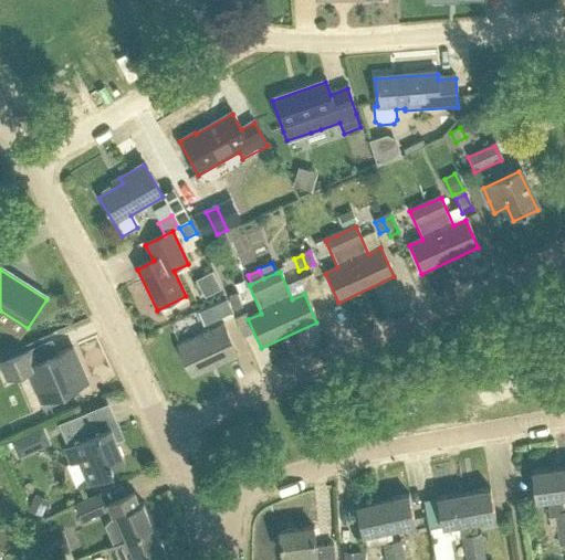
[(228,298),(233,312),(241,308),(236,295),(228,298)]
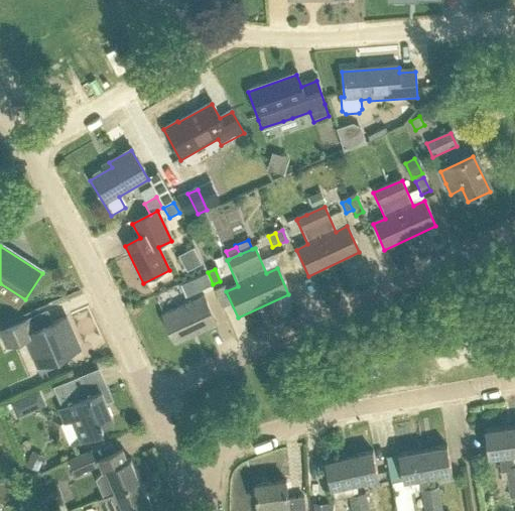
[(184,298),(197,292),(211,286),(206,276),(191,282),(180,287),(184,298)]
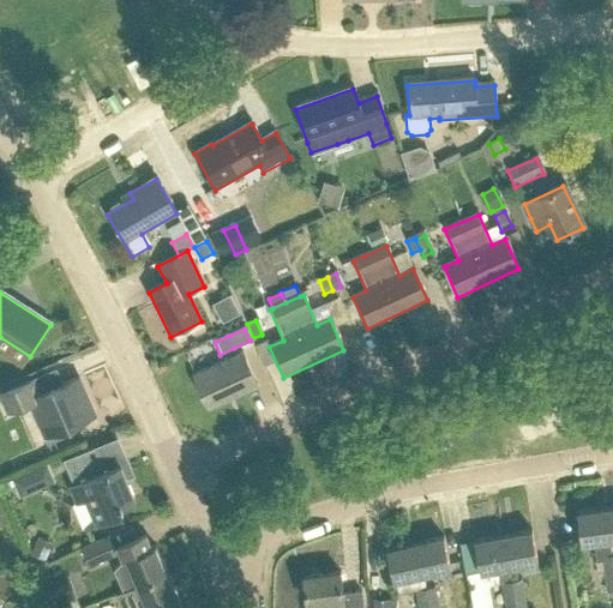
[(193,377),(208,410),(258,387),(242,354),(193,377)]
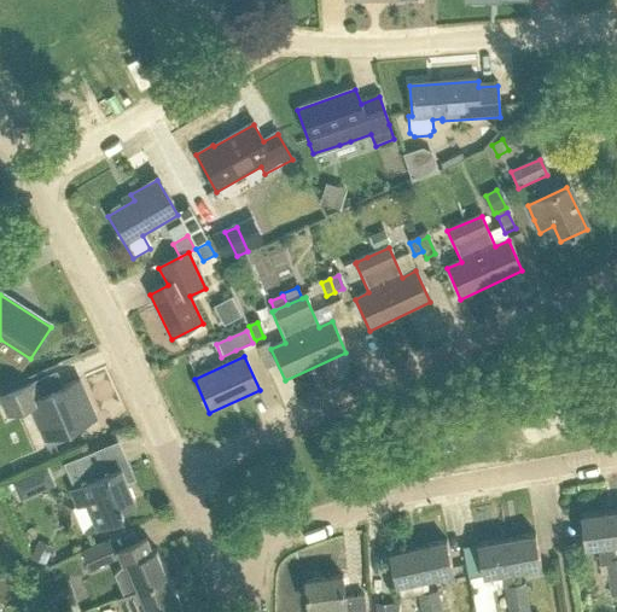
[(95,421),(80,383),(40,400),(34,385),(1,398),(9,418),(31,408),(46,443),(46,442),(48,448),(67,441),(64,435),(95,421)]
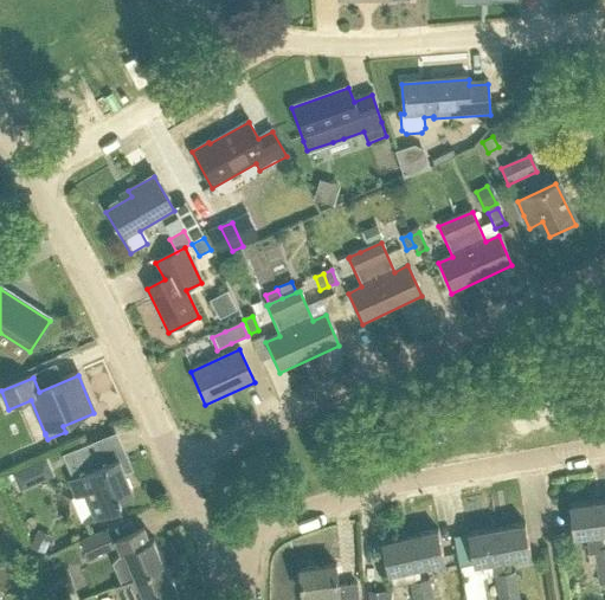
[(94,446),(66,458),(83,497),(72,501),(83,524),(87,523),(122,508),(118,500),(133,494),(120,462),(103,469),(94,446)]
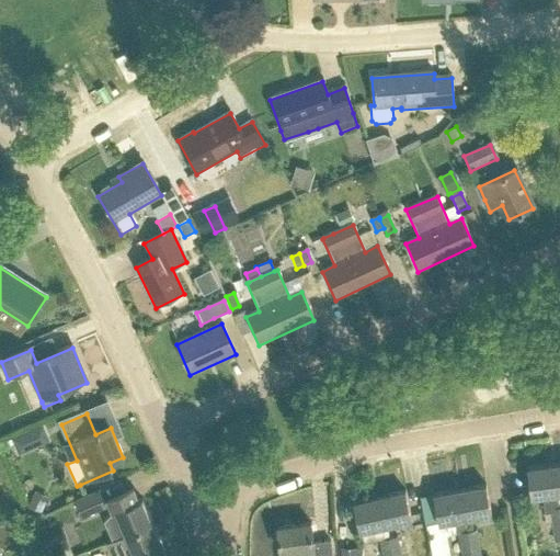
[(24,435),(11,441),(18,457),(32,451),(24,435)]
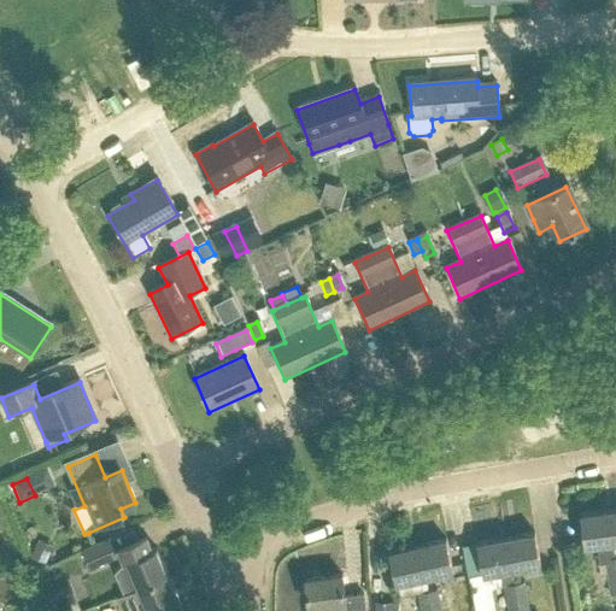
[(615,574),(615,558),(612,545),(609,513),(580,517),(584,548),(598,547),(600,564),(606,563),(610,595),(615,594),(615,574)]
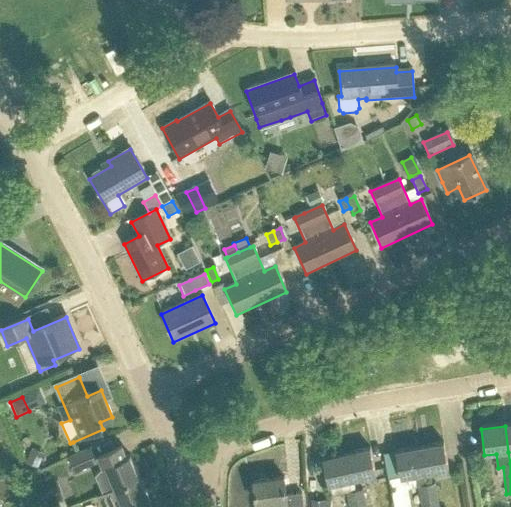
[(419,449),(424,475),(425,475),(448,470),(443,444),(420,448),(419,449)]
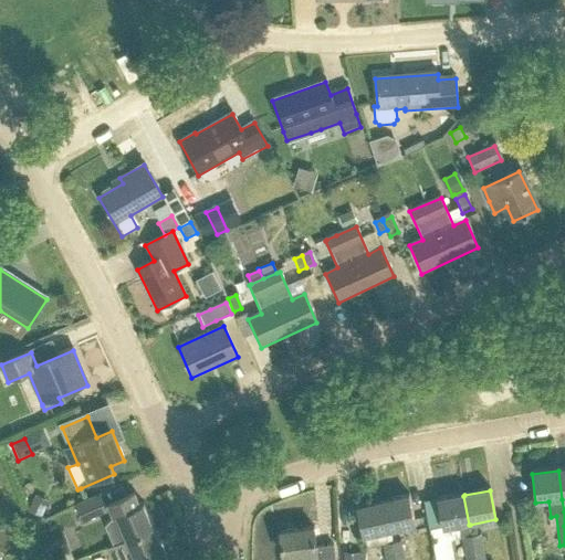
[(48,503),(34,496),(28,511),(41,517),(48,503)]
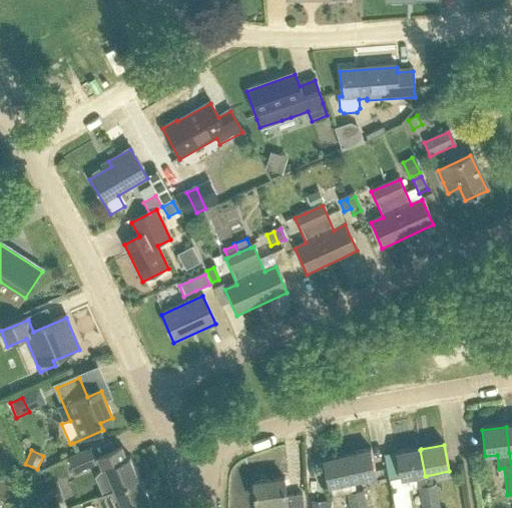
[(420,450),(397,454),(401,479),(402,480),(414,478),(415,478),(417,489),(418,489),(427,488),(425,476),(420,450)]
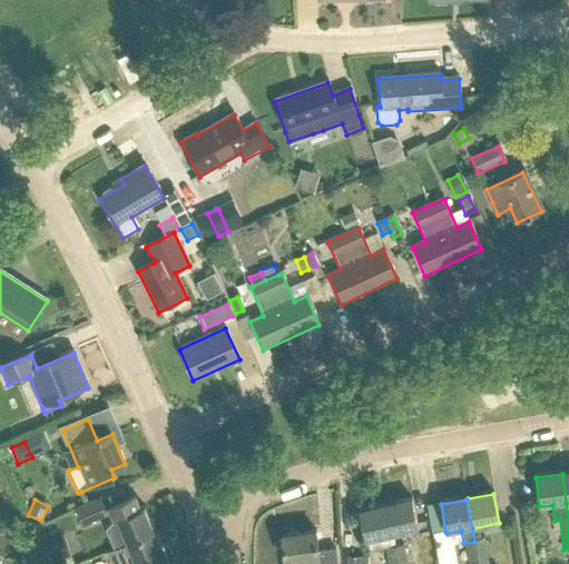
[(385,506),(392,536),(418,530),(411,501),(385,506)]
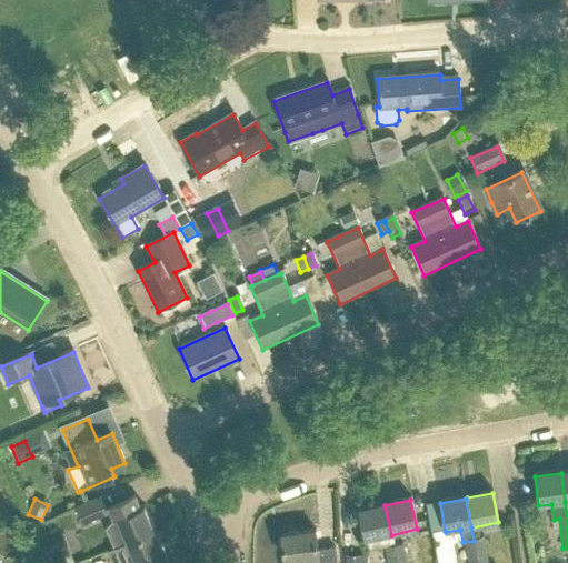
[(77,510),(83,525),(107,515),(100,501),(77,510)]
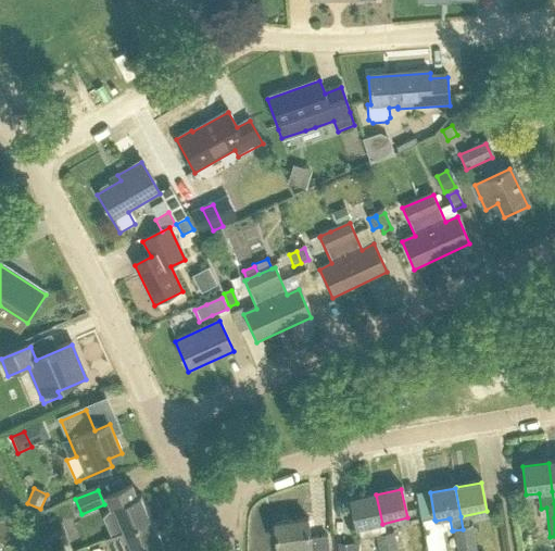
[(415,495),(416,497),(420,522),(421,522),(434,520),(430,492),(415,495)]
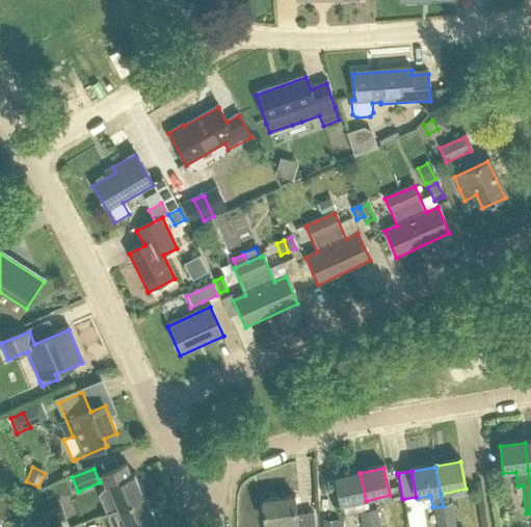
[(98,497),(106,516),(144,500),(134,476),(123,481),(118,472),(104,478),(107,486),(98,497)]
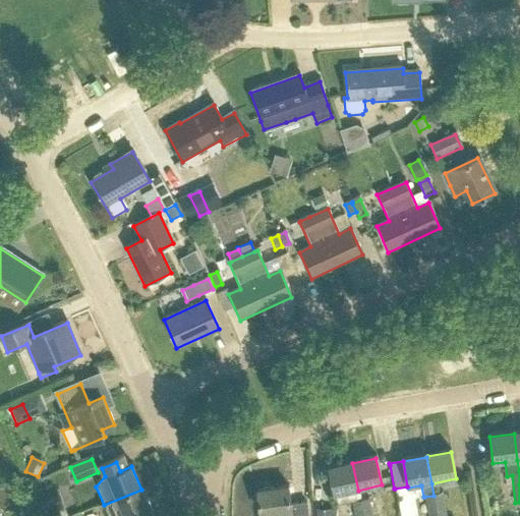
[(334,496),(358,491),(352,463),(328,469),(334,496)]
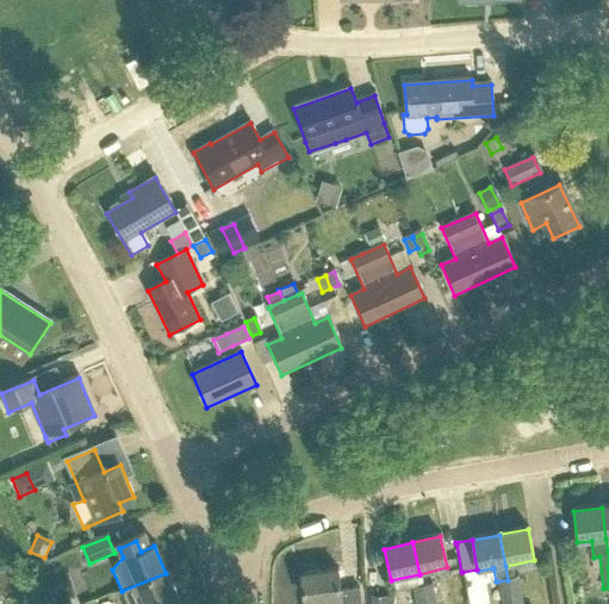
[(483,603),(480,584),(478,571),(477,570),(463,572),(467,603),(483,603)]
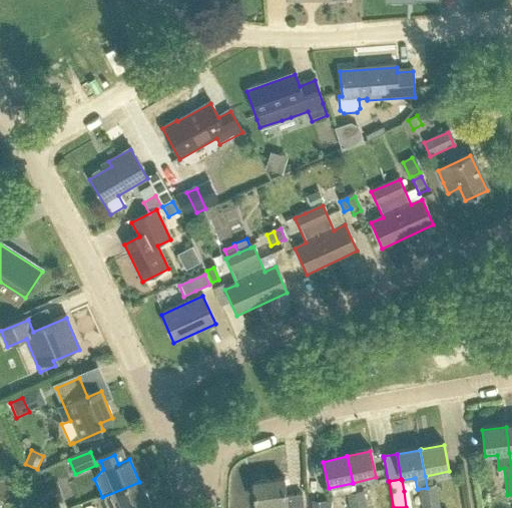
[(257,507),(274,505),(274,507),(303,507),(302,497),(286,499),(284,480),(253,484),(257,507)]
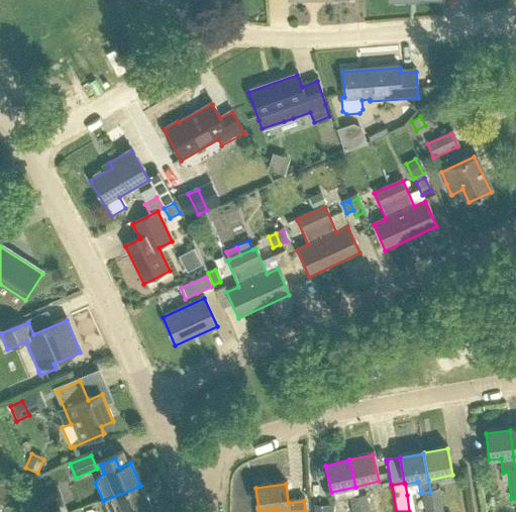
[(100,502),(104,511),(151,511),(140,486),(103,501),(100,502)]
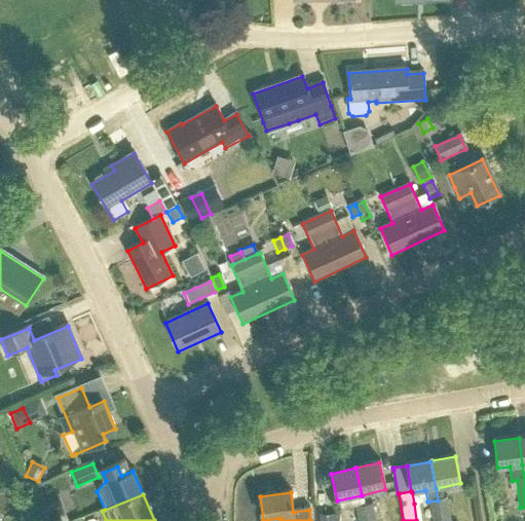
[(438,500),(441,520),(449,520),(446,498),(438,500)]
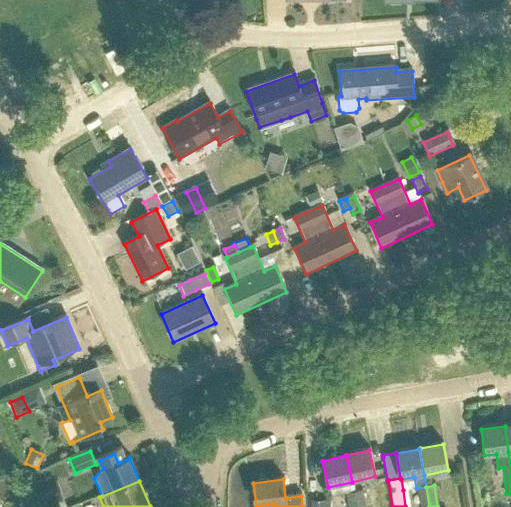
[(429,506),(426,487),(417,488),(420,506),(429,506)]
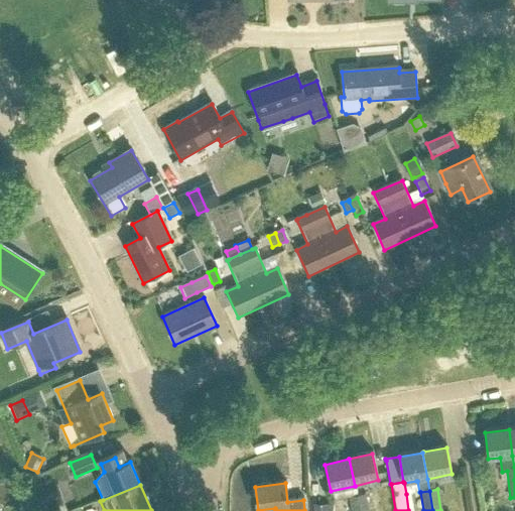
[(60,510),(53,492),(36,499),(41,510),(60,510)]
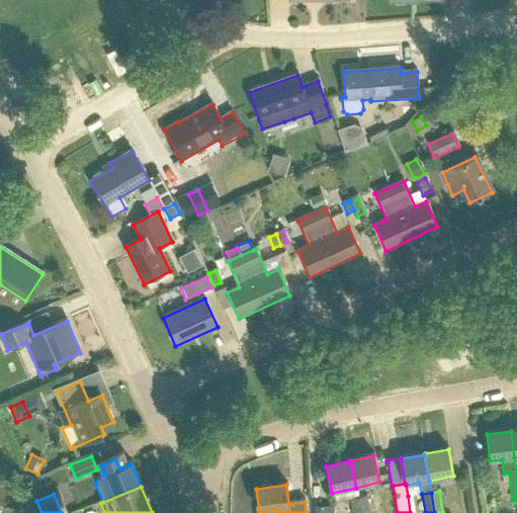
[(358,499),(360,512),(368,512),(365,497),(358,499)]
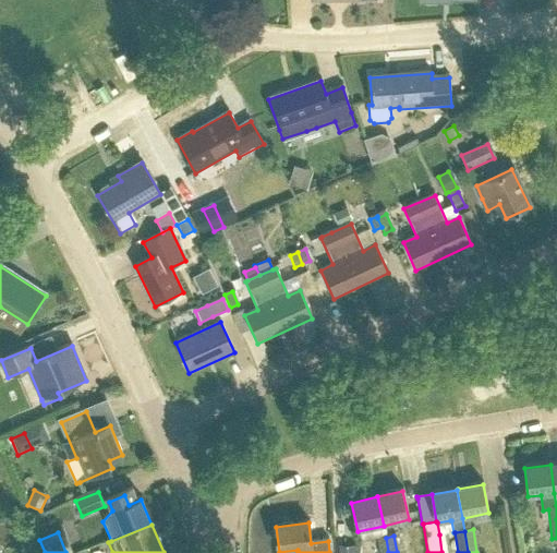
[(377,540),(379,552),(388,552),(386,538),(377,540)]
